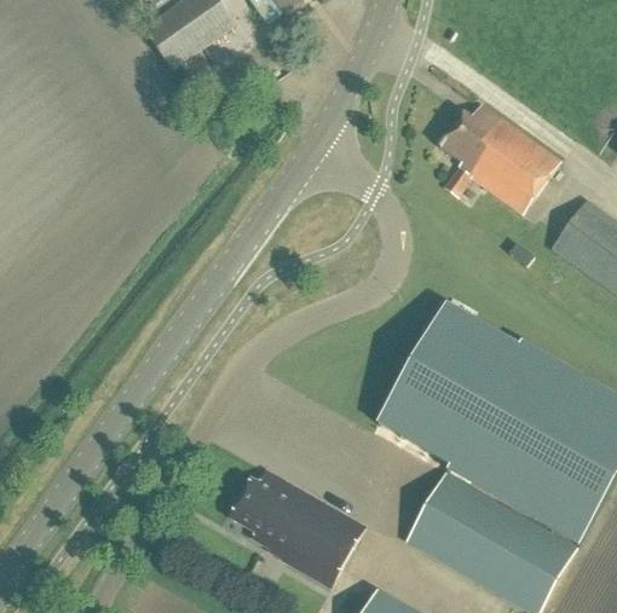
[(169,69),(194,52),(235,24),(218,0),(180,0),(142,29),(169,69)]
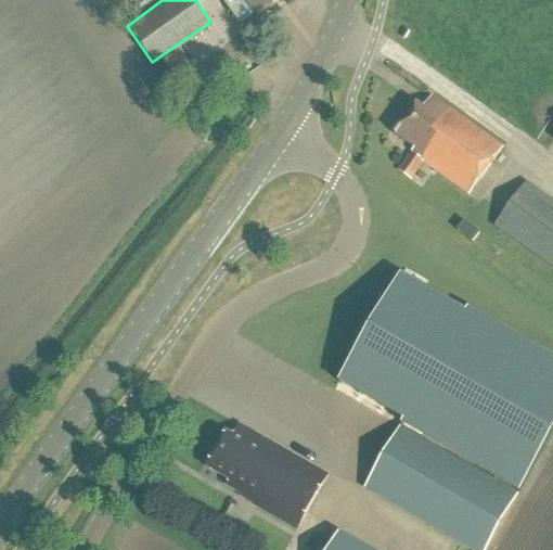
[(244,0),(253,12),(269,0),(244,0)]
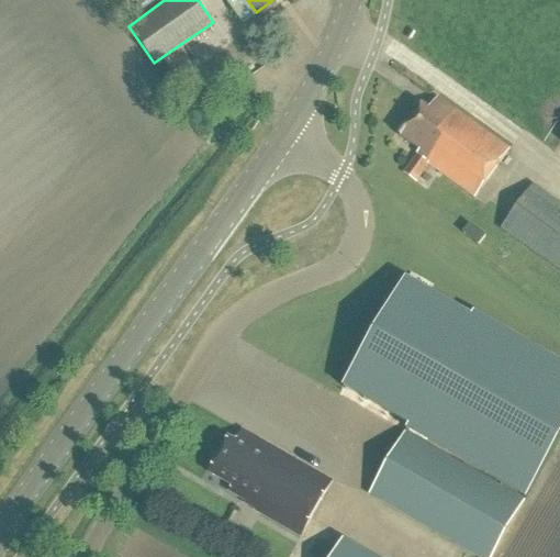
[(426,160),(473,195),(507,146),(435,93),(426,104),(417,98),(394,131),(417,147),(402,169),(413,178),(426,160)]
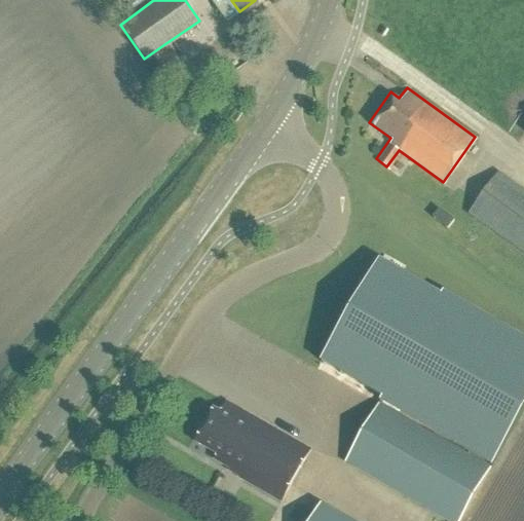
[(523,252),(523,186),(496,166),(465,210),(523,252)]
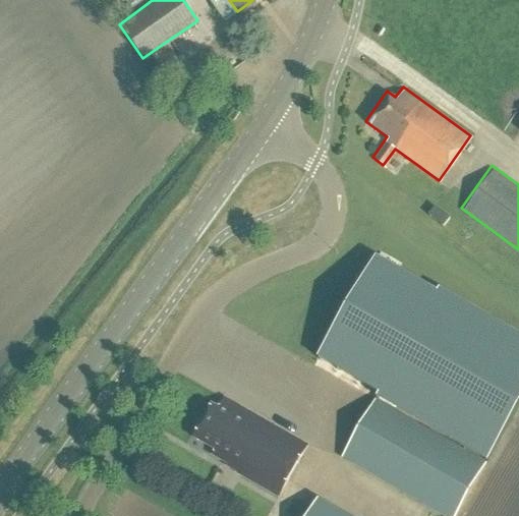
[(447,215),(433,204),(426,213),(441,223),(447,215)]
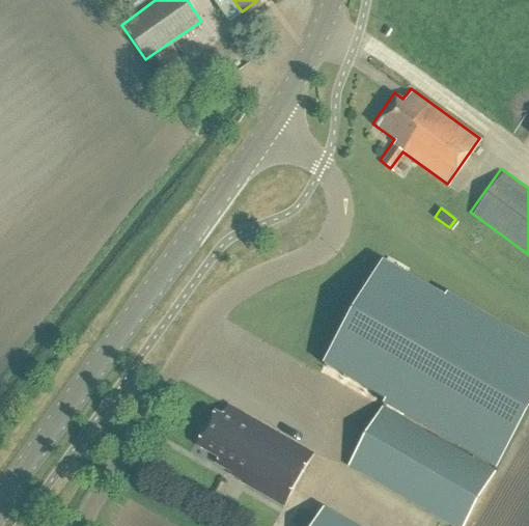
[(498,464),(528,409),(528,340),(383,256),(323,362),(498,464)]
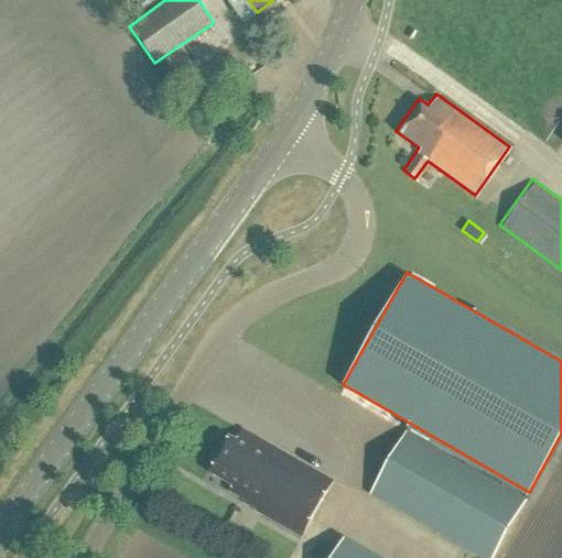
[(484,557),(489,557),(526,498),(404,428),(368,491),(484,557)]
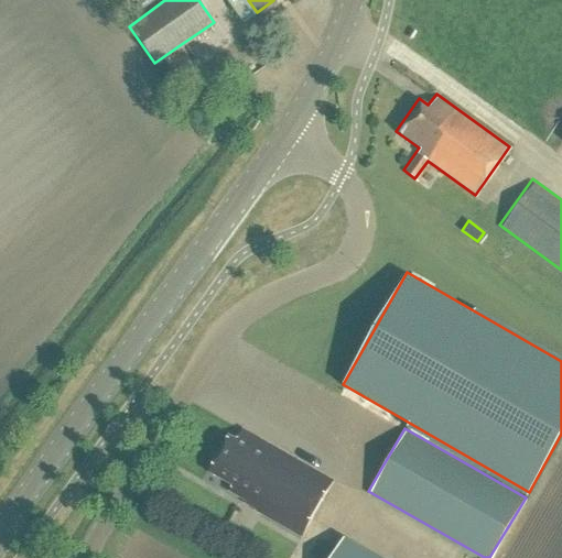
[(247,503),(299,533),(330,479),(240,429),(235,439),(228,436),(209,470),(231,483),(228,489),(248,500),(247,503)]
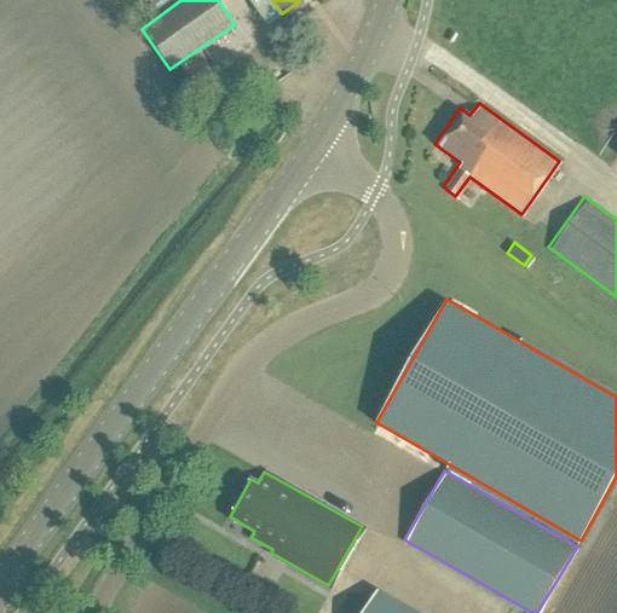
[(361,612),(420,612),(376,588),(361,612)]
